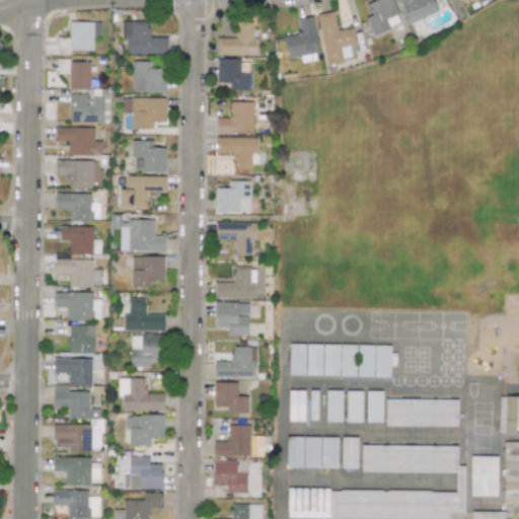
[(372,35),(401,22),(391,0),(372,0),(366,3),(371,14),(364,17),(372,35)]
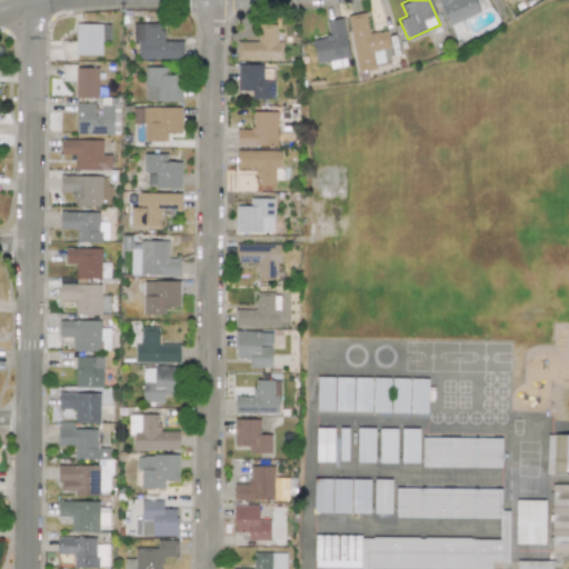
[(436,0),(448,26),(479,11),(473,0),(436,0)]
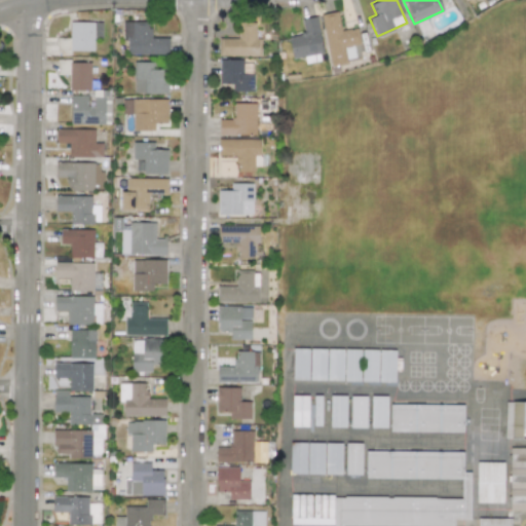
[(357,28),(340,31),(337,11),(322,14),(330,64),(354,60),(352,45),(359,44),(357,28)]
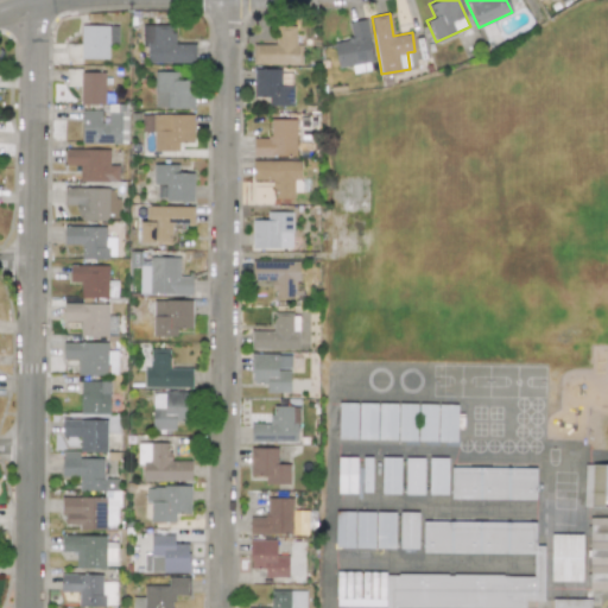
[(333,42),(337,69),(352,67),(353,73),(363,71),(361,63),(373,62),(366,19),(348,23),(350,39),(333,42)]
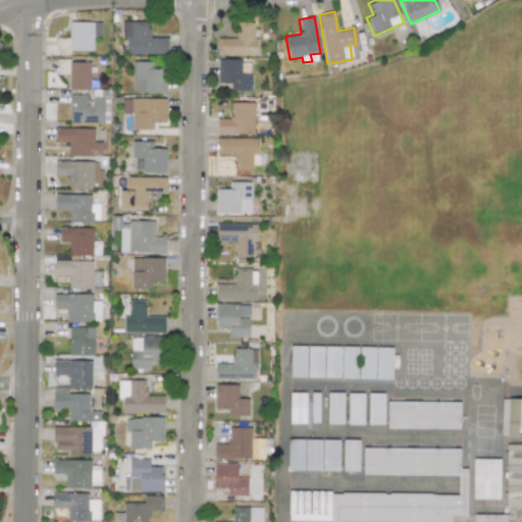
[(92,51),(93,36),(100,36),(101,22),(69,21),(68,38),(57,38),(56,50),(92,51)]
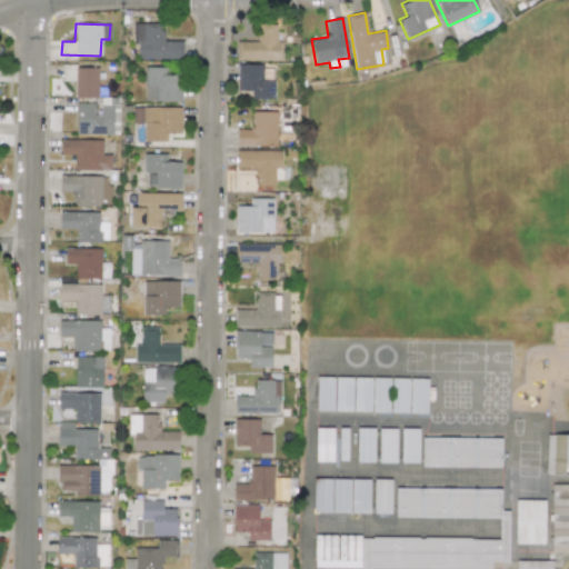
[(181,58),(181,41),(162,41),(162,23),(132,23),(132,45),(139,45),(140,59),(181,58)]
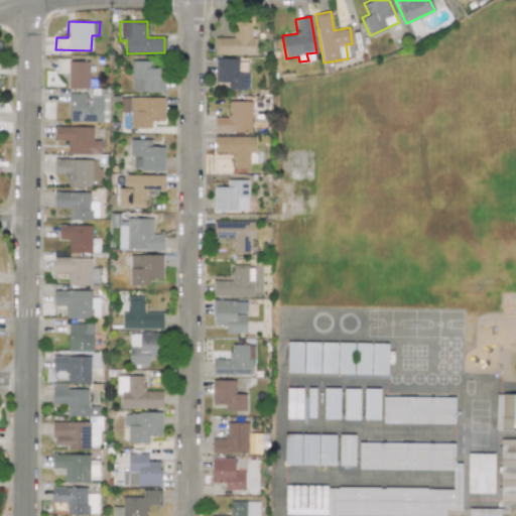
[(214,53),(255,54),(256,35),(250,35),(250,24),(234,23),(233,38),(215,38),(214,53)]
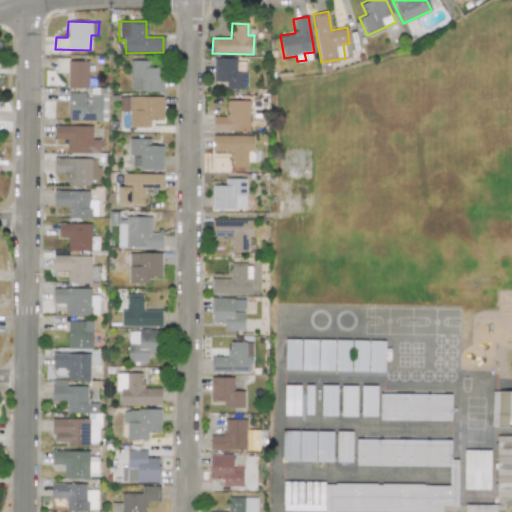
[(236,58),(214,58),(213,81),(226,82),(226,88),(246,89),(247,71),(236,71),(236,58)]
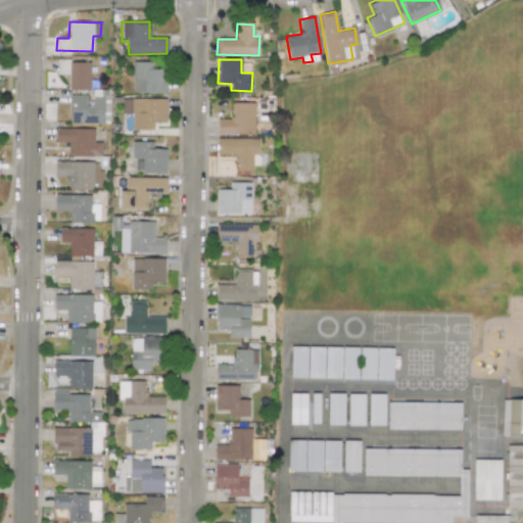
[(165,93),(165,68),(151,68),(151,62),(133,61),(132,93),(165,93)]
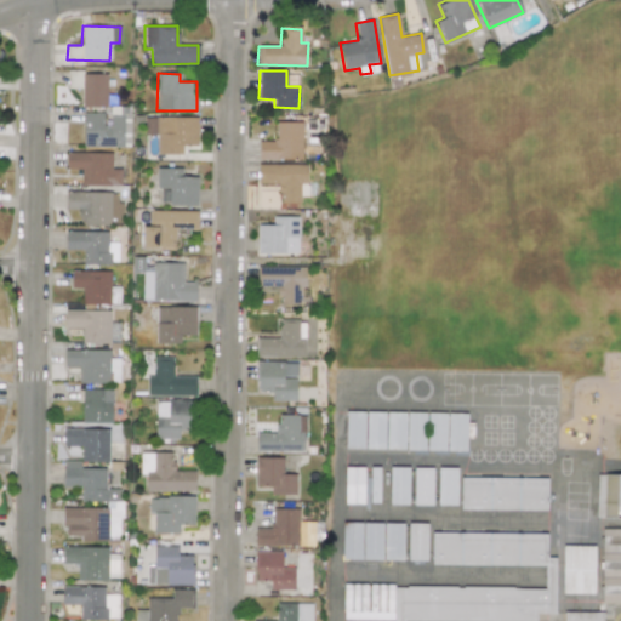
[(83,147),(123,146),(123,112),(83,113),(83,147)]
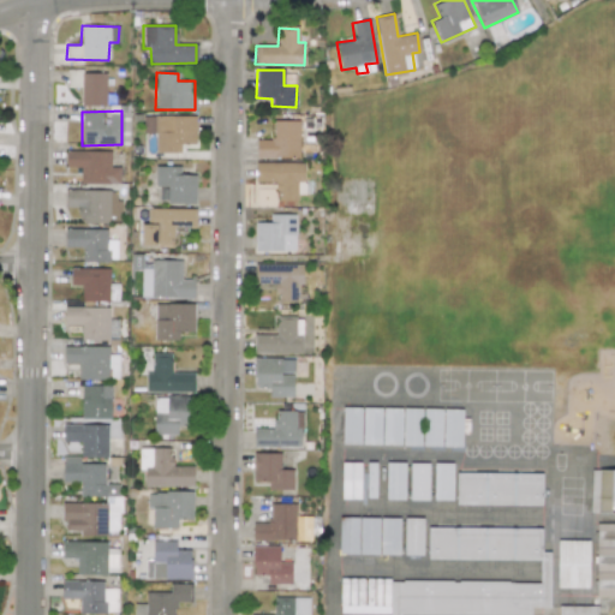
[(195,115),(143,117),(143,133),(155,133),(155,153),(180,153),(180,143),(196,143),(195,115)]
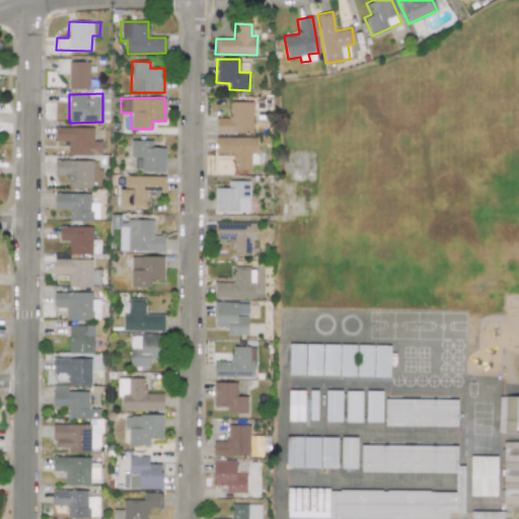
[(252,134),(252,102),(230,101),(230,118),(216,118),(216,133),(252,134)]
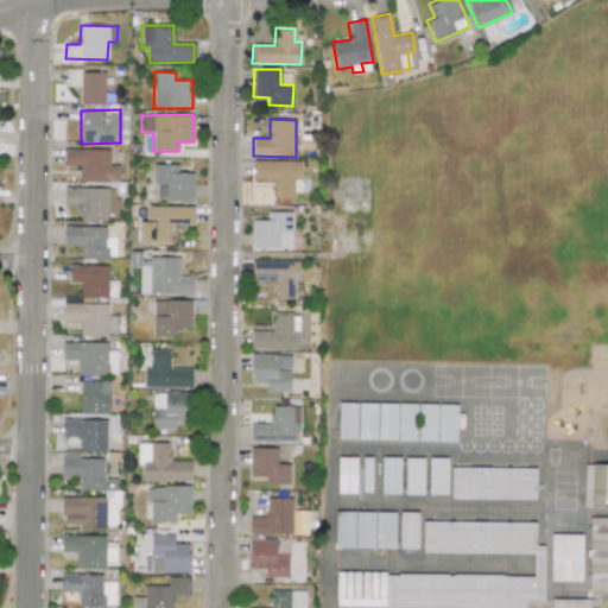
[(109,150),(64,149),(64,165),(78,165),(78,181),(118,182),(118,165),(109,165),(109,150)]
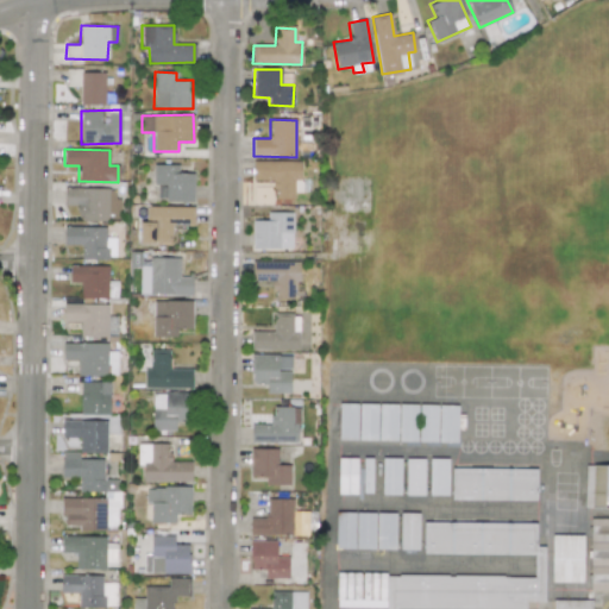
[(179,165),(155,164),(155,200),(193,201),(194,173),(179,173),(179,165)]
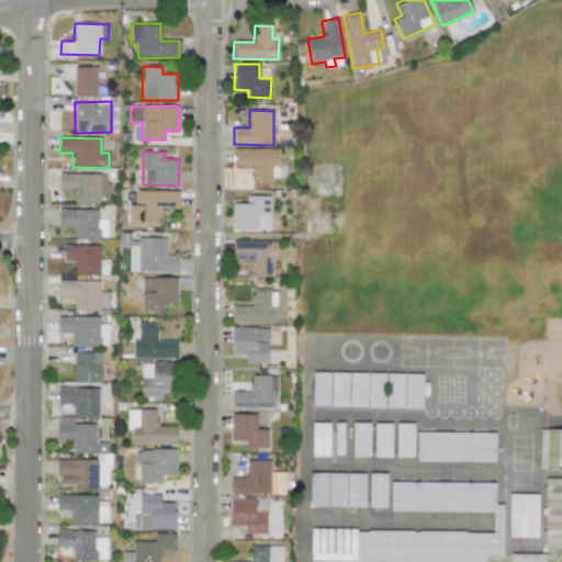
[(100,203),(101,199),(109,199),(109,175),(59,173),(59,189),(71,190),(71,203),(100,203)]
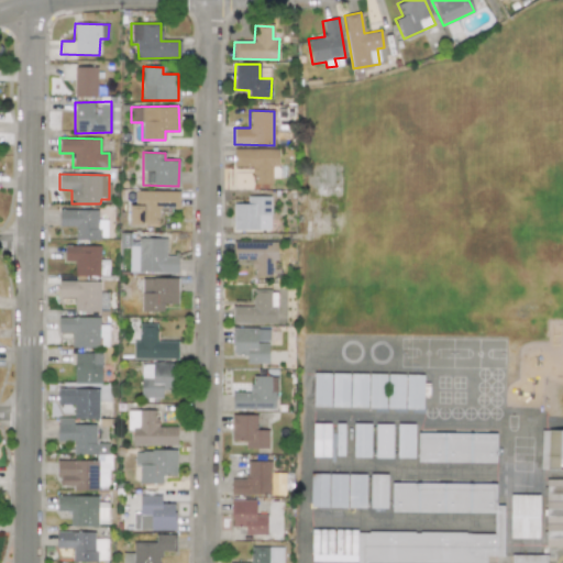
[(179,192),(136,190),(136,206),(130,206),(129,224),(157,225),(158,208),(178,209),(179,192)]
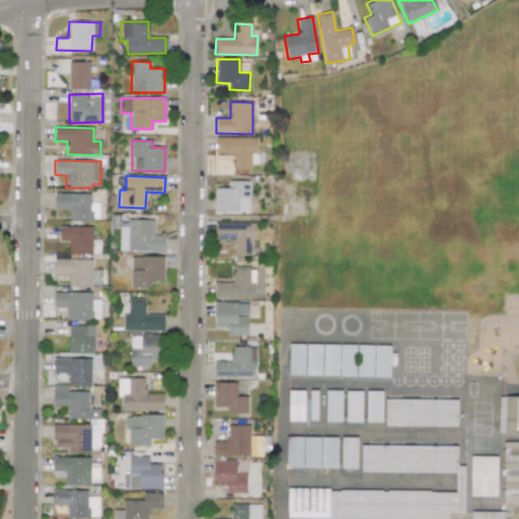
[(248,212),(249,180),(228,180),(228,188),(215,188),(215,211),(248,212)]
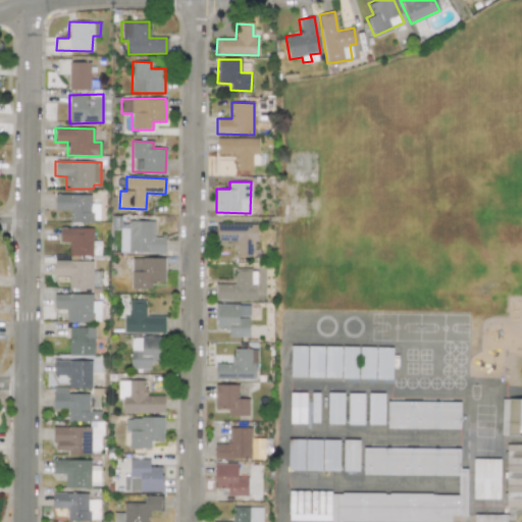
[(315,190),(284,189),(284,216),(314,216),(315,190)]
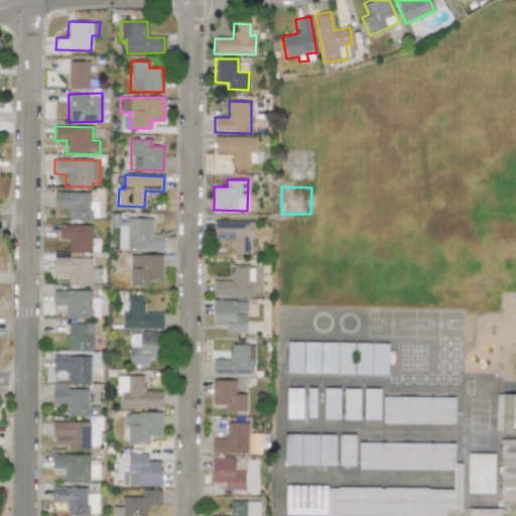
[(90,192),(53,191),(53,208),(69,208),(69,220),(90,220),(90,192)]
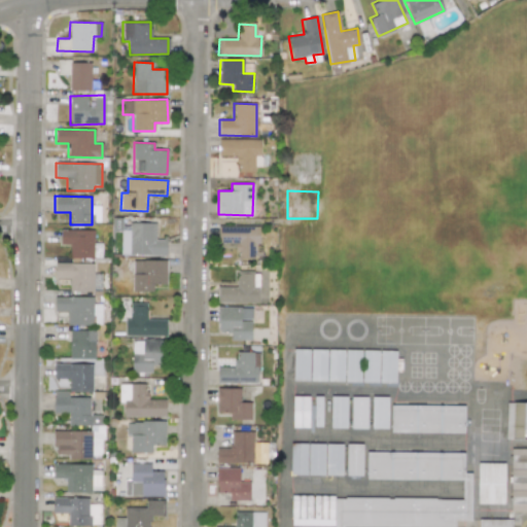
[(166,255),(166,240),(155,240),(155,223),(130,222),(129,231),(121,230),(121,254),(166,255)]
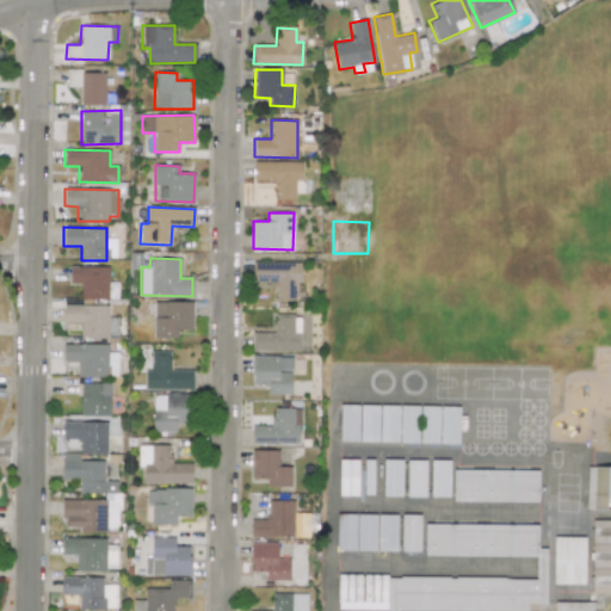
[(300,263),(254,263),(254,282),(273,282),(273,301),(295,300),(294,282),(301,282),(300,263)]
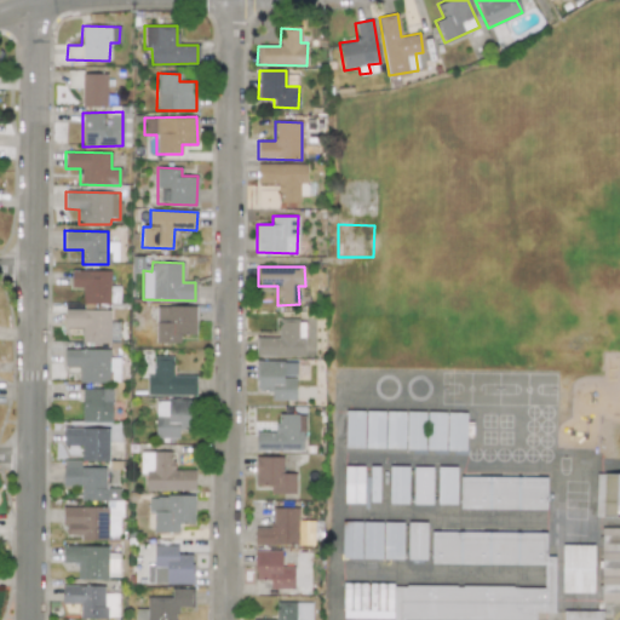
[(109,270),(70,270),(70,287),(81,287),(81,303),(120,303),(120,286),(110,286),(109,270)]
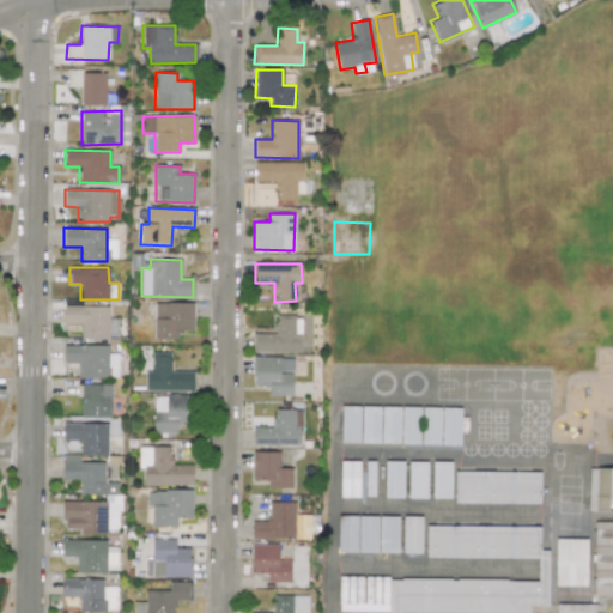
[(178,339),(178,332),(193,332),(194,303),(155,302),(153,339),(178,339)]
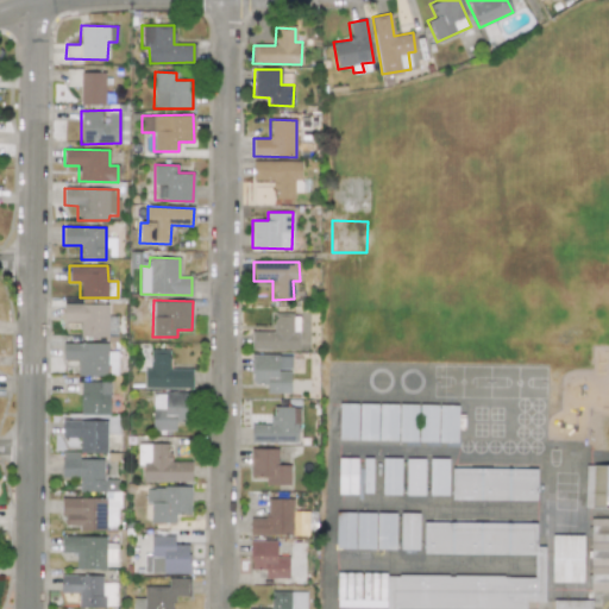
[(108,305),(63,303),(63,321),(80,322),(80,337),(107,338),(108,305)]
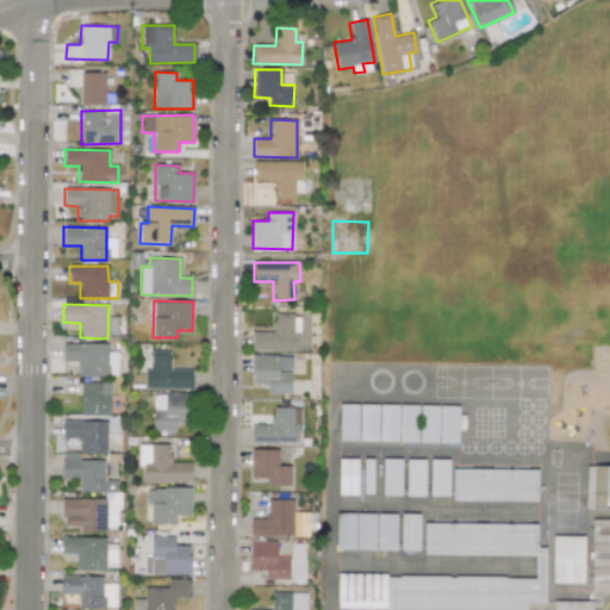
[(299,350),(299,315),(273,313),(273,332),(251,332),(251,350),(299,350)]
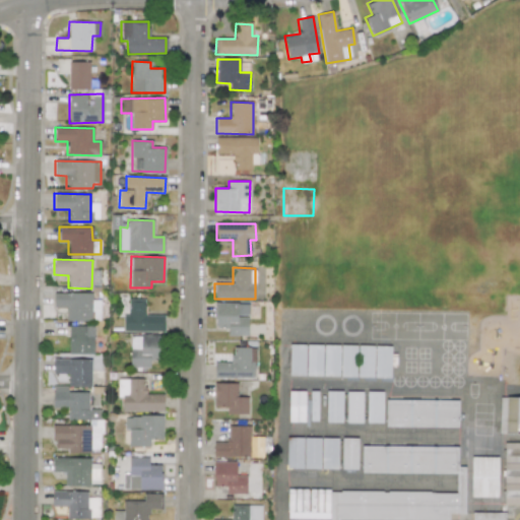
[(100,320),(100,300),(91,301),(91,293),(53,294),(53,307),(66,307),(66,321),(100,320)]
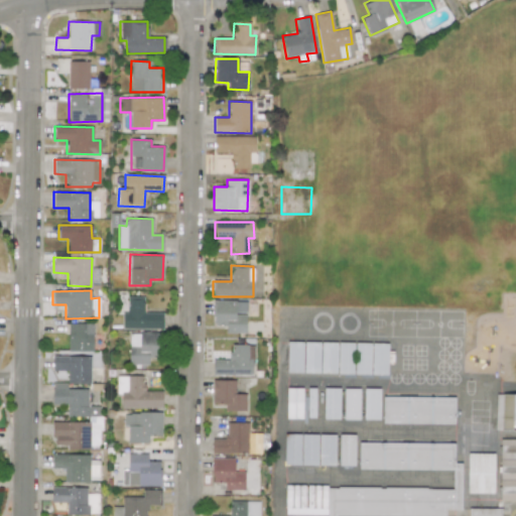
[(122,329),(162,330),(163,312),(143,312),(144,296),(127,296),(127,312),(122,312),(122,329)]
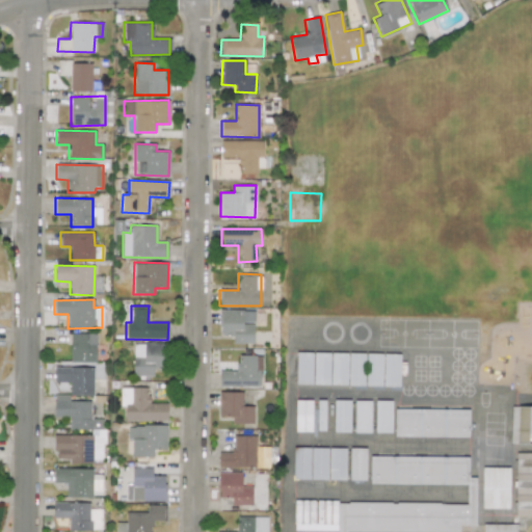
[(220,311),(220,334),(232,334),(232,343),(254,343),(254,324),(242,324),(242,311),(220,311)]
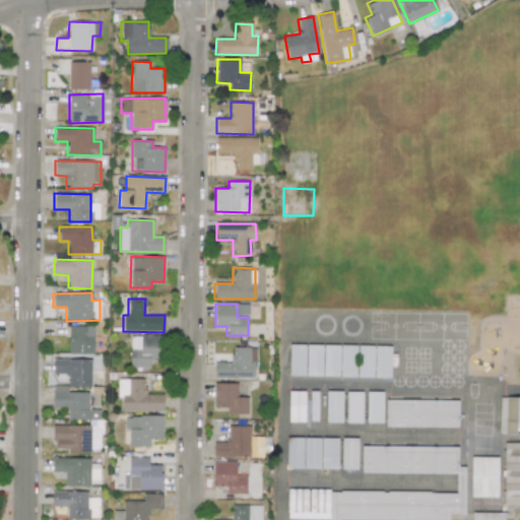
[(68,353),(93,354),(93,326),(69,325),(68,353)]
